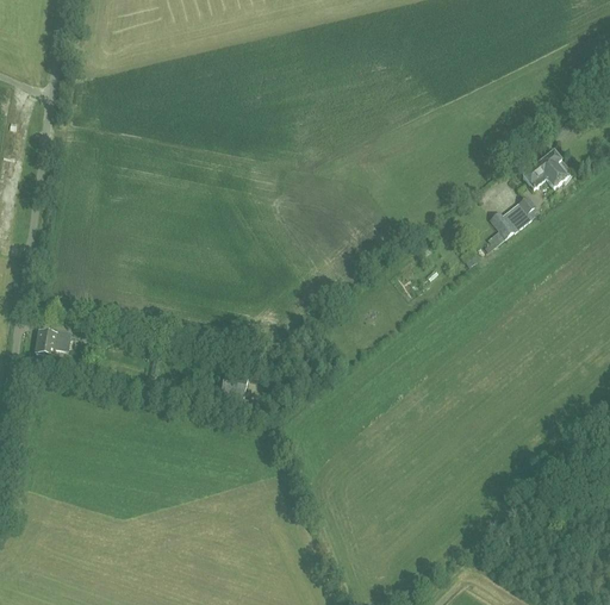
[(572,173),(554,151),(523,175),(534,189),(546,180),(553,187),(572,173)]
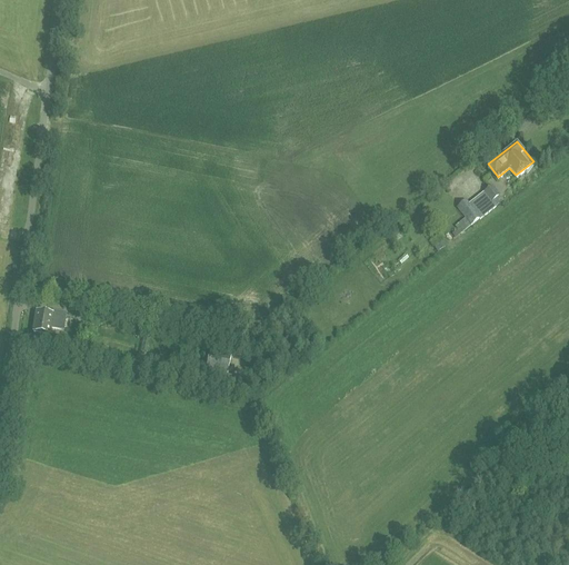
[(460,180),(470,191),(485,178),(475,166),(460,180)]
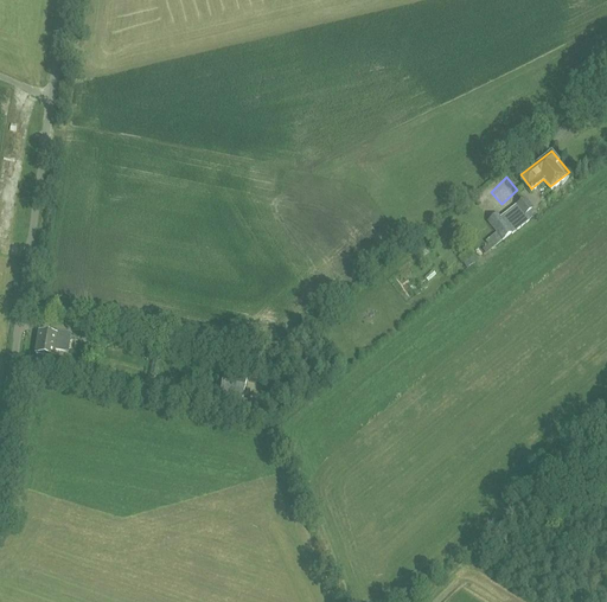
[(502,237),(511,229),(512,230),(529,217),(531,218),(537,215),(531,206),(534,205),(525,193),(516,200),(516,202),(500,213),(498,210),(487,217),(497,230),(486,237),(491,244),(502,236),(502,237)]
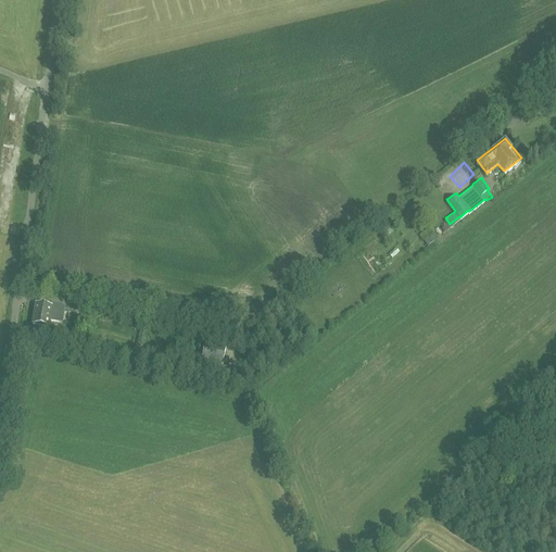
[(61,320),(63,304),(35,300),(32,321),(50,324),(50,317),(61,320)]
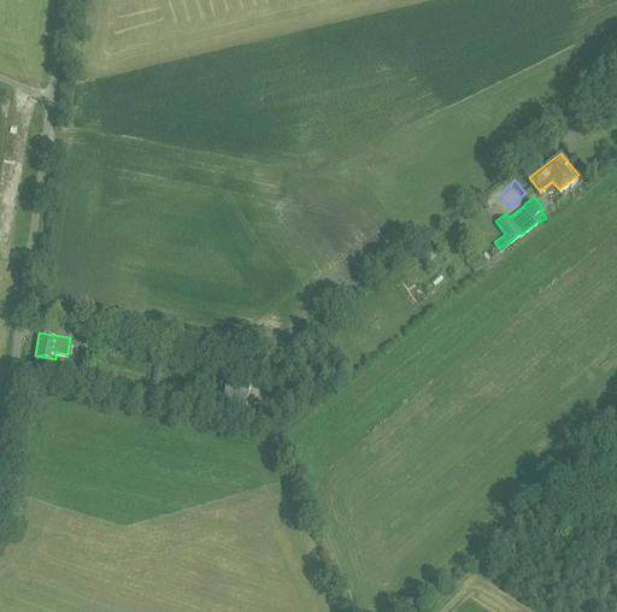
[(69,363),(57,362),(54,380),(68,381),(69,363)]
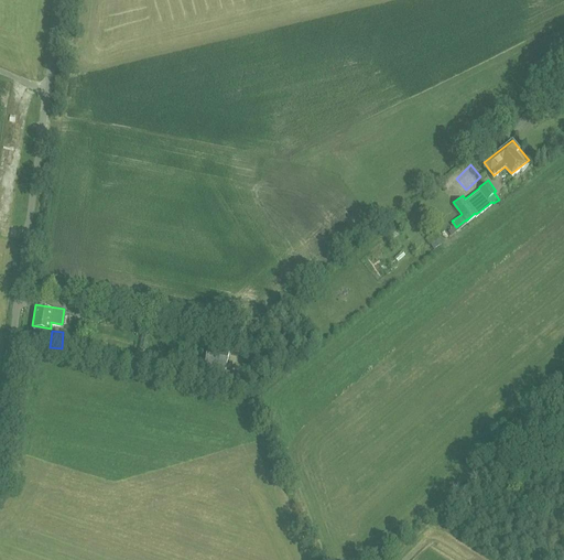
[(150,333),(142,331),(140,345),(147,346),(150,333)]
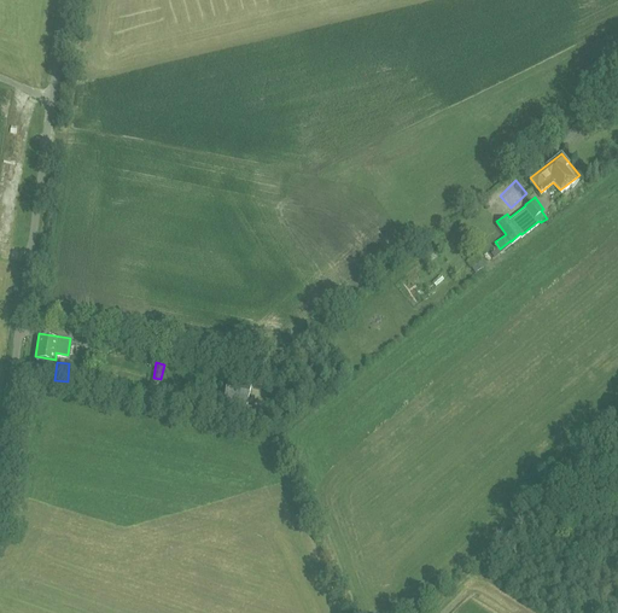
[(222,403),(245,408),(243,416),(272,422),(273,415),(267,414),(268,407),(246,403),(251,381),(227,378),(222,403)]
